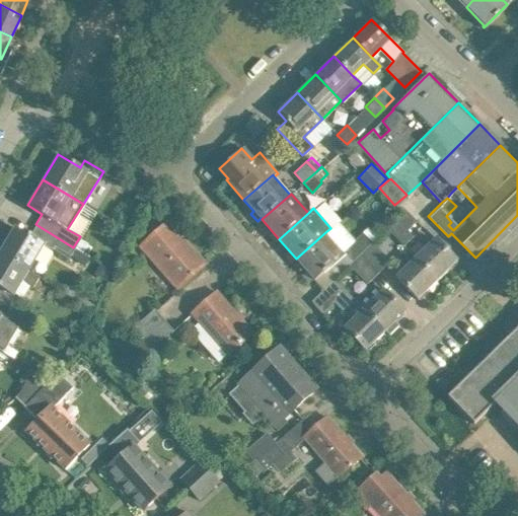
[(407,229),(416,220),(404,208),(385,227),(402,244),(413,234),(407,229)]
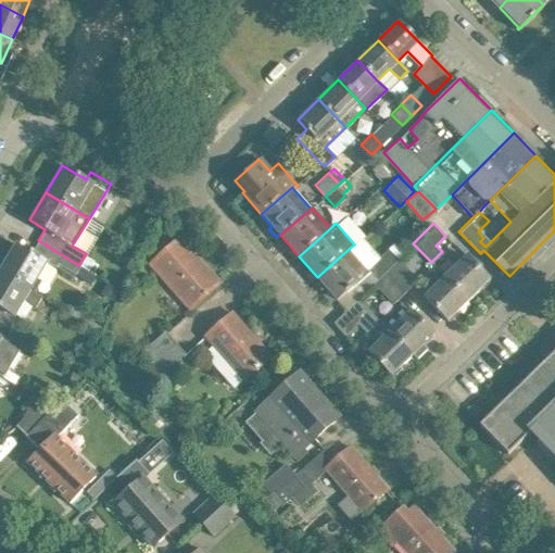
[(190,306),(201,297),(217,281),(178,238),(151,263),(190,306)]
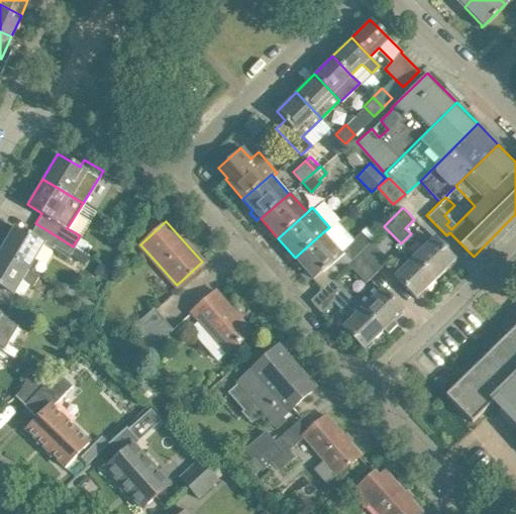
[(66,257),(73,246),(35,223),(29,234),(14,225),(0,248),(0,251),(32,270),(37,261),(33,258),(42,242),(66,257)]
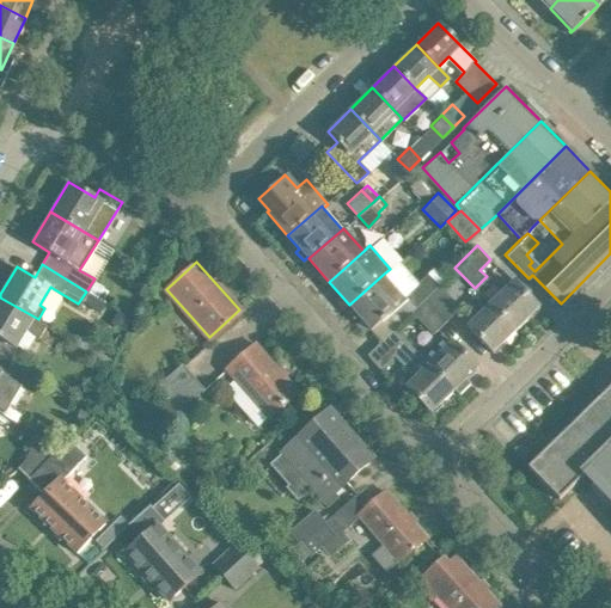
[(427,272),(407,292),(419,304),(423,298),(438,283),(427,272)]
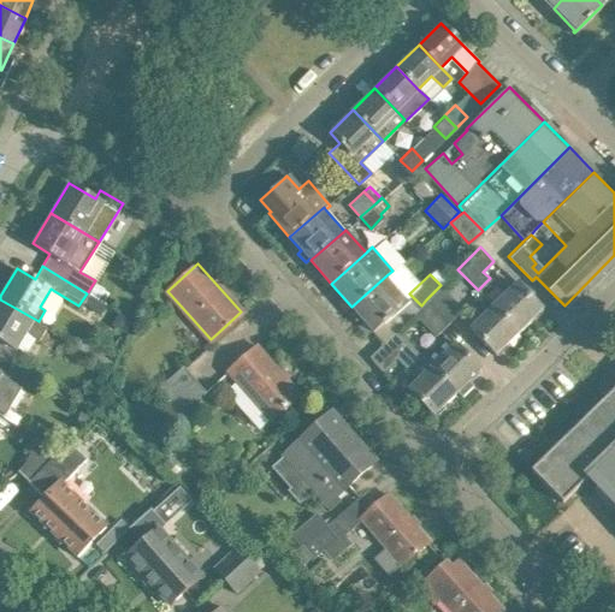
[(386,275),(352,307),(372,331),(408,299),(386,275)]
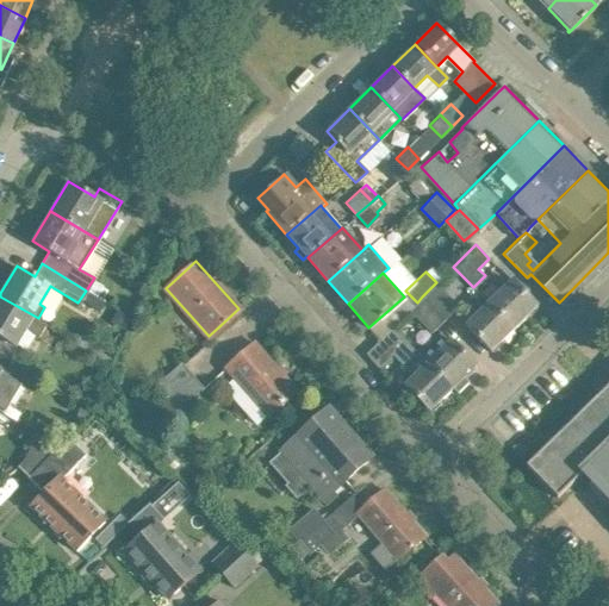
[(536,305),(520,288),(510,279),(488,301),(514,328),(536,305)]
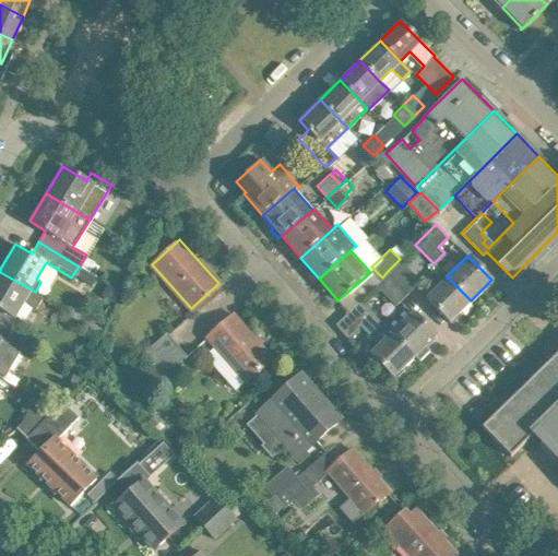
[(407,293),(419,280),(400,259),(387,272),(407,293)]
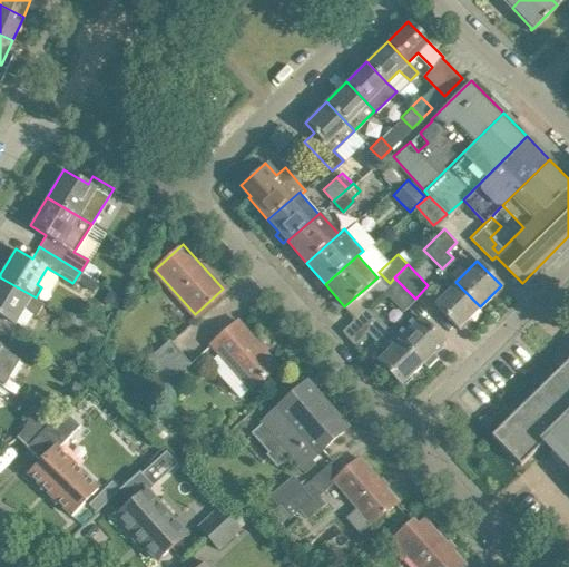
[(36,297),(0,277),(0,331),(16,341),(23,329),(13,323),(23,308),(36,314),(43,302),(36,297)]
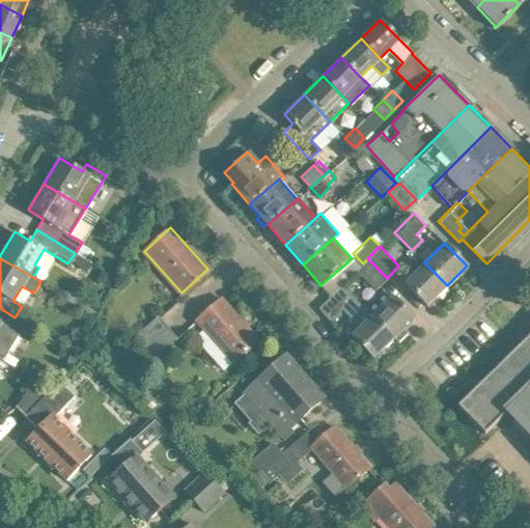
[(367,258),(363,264),(356,270),(375,289),(387,278),(367,258)]
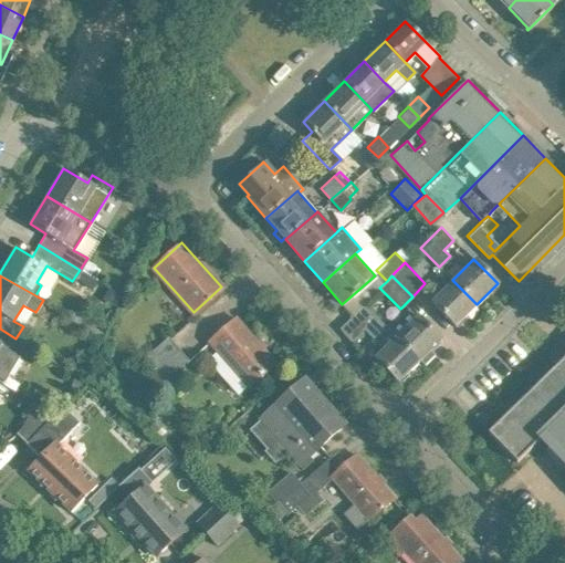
[(477,304),(452,280),(430,301),(454,325),(477,304)]
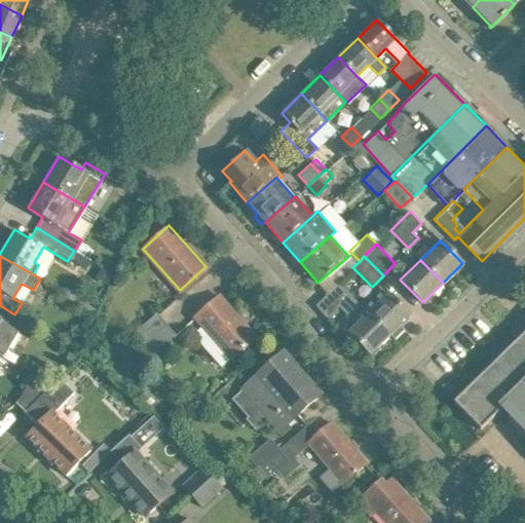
[(370,355),(389,335),(361,304),(338,282),(314,304),(326,316),(338,306),(355,324),(347,332),(370,355)]
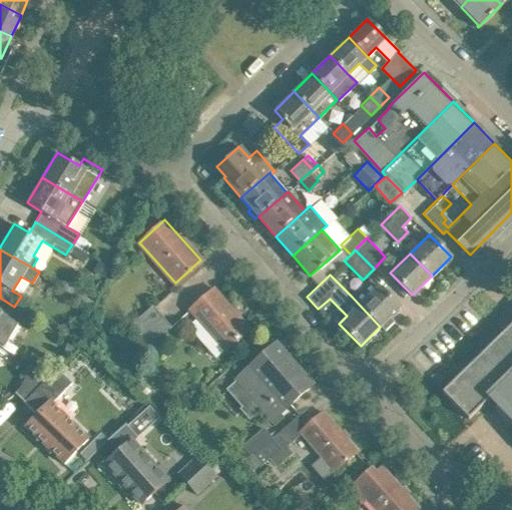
[(371,279),(352,297),(380,327),(385,331),(385,330),(394,321),(390,317),(399,308),(378,286),(377,286),(371,279)]
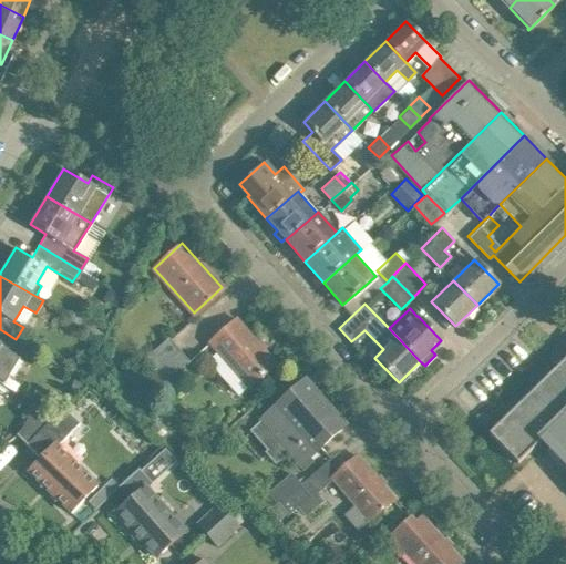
[(247,387),(259,377),(276,362),(236,317),(208,342),(247,387)]
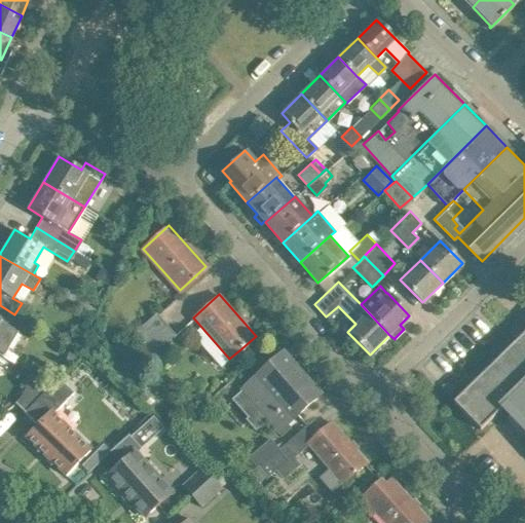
[(14,314),(0,305),(0,355),(2,356),(16,330),(8,325),(14,314)]
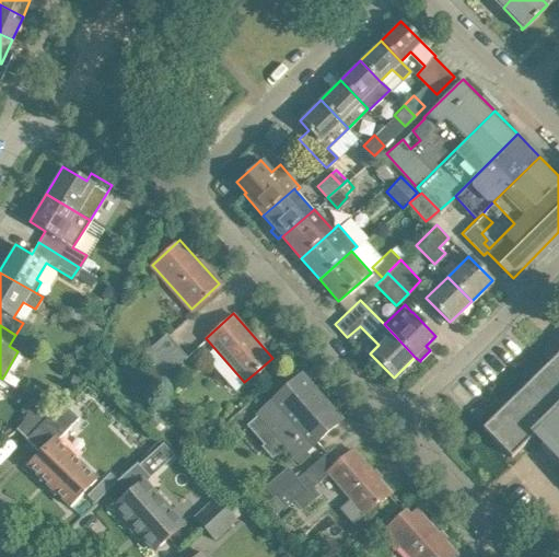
[(144,351),(154,362),(175,344),(165,333),(144,351)]
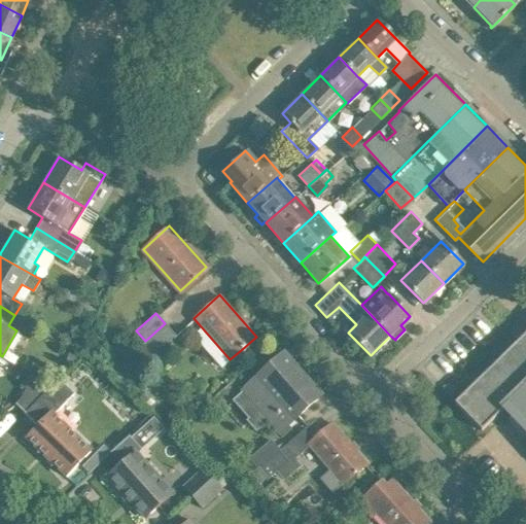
[(161,356),(154,350),(174,334),(165,323),(145,341),(136,348),(150,365),(161,356)]
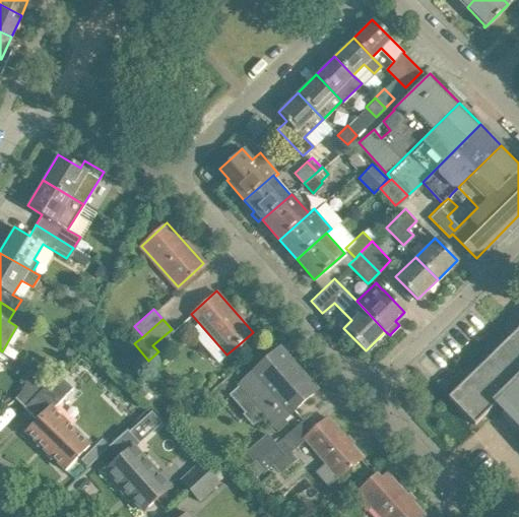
[(518,329),(512,336),(510,335),(489,356),(495,363),(477,380),(471,373),(447,396),(473,424),(497,401),(504,409),(501,411),(503,412),(505,410),(518,424),(518,426),(517,428),(518,429),(518,428),(518,329)]
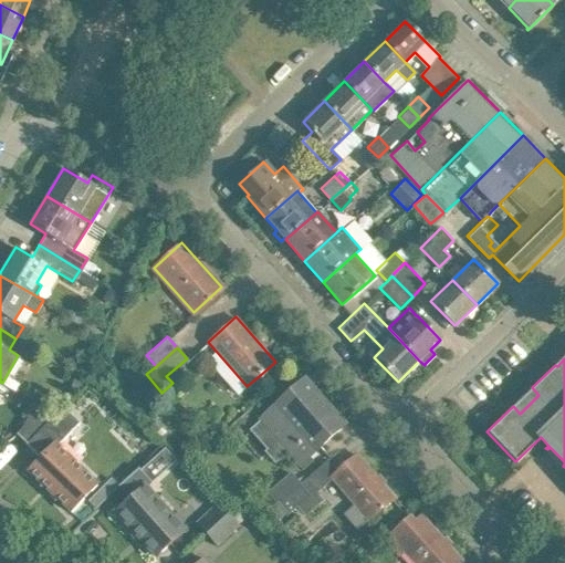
[(289,452),(304,437),(314,448),(342,424),(303,379),(274,404),(259,418),(289,452)]
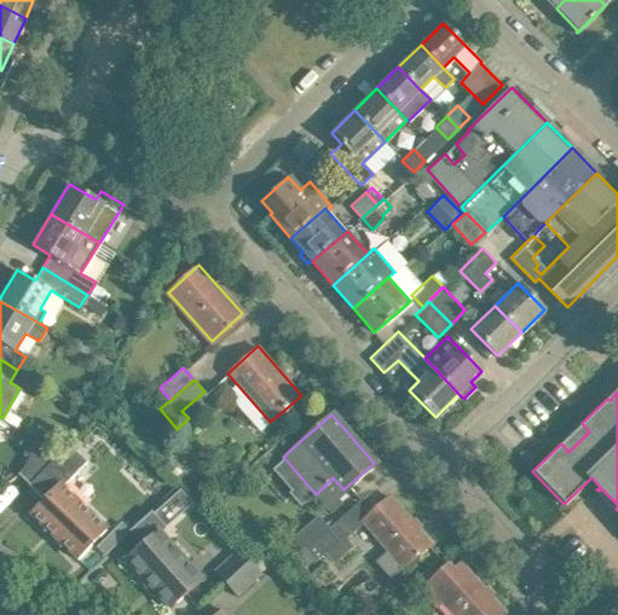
[(58,453),(38,440),(22,468),(18,471),(45,498),(30,512),(45,526),(41,529),(58,545),(61,543),(76,557),(105,528),(62,486),(86,460),(68,444),(58,453)]
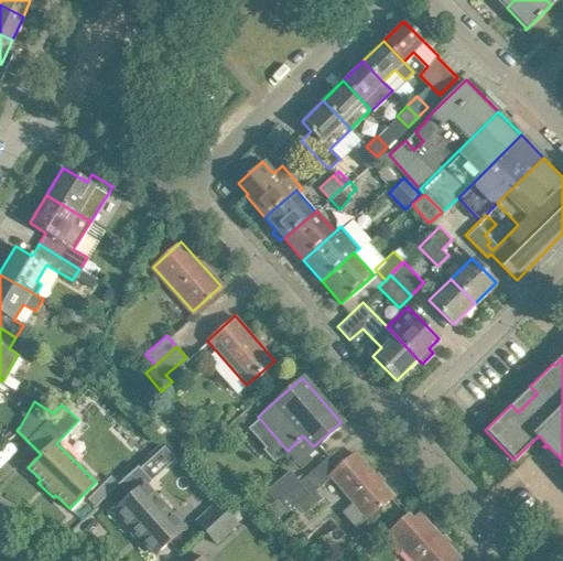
[(365,517),(366,517),(392,494),(355,452),(328,475),(352,502),(340,510),(354,526),(365,517)]
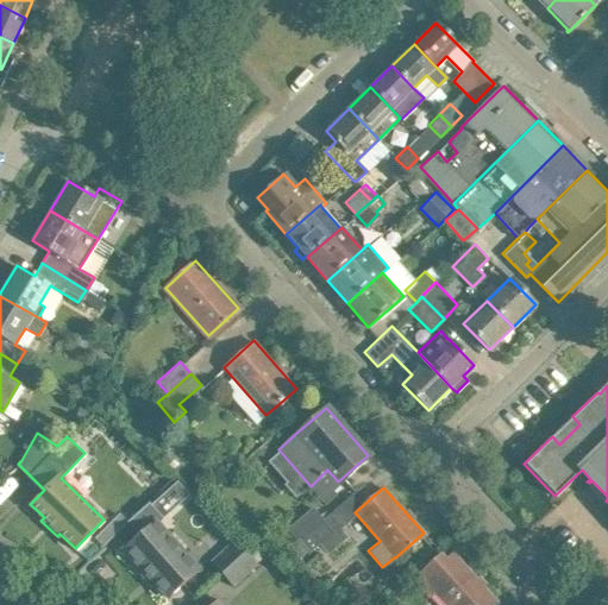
[(124,548),(143,569),(154,583),(167,596),(198,569),(155,522),(161,517),(148,503),(149,502),(148,500),(125,522),(126,522),(127,522),(139,534),(124,548)]
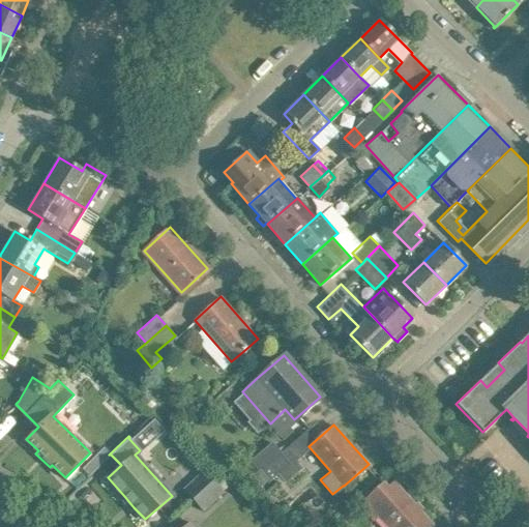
[(235,466),(246,479),(280,451),(271,441),(252,459),(247,455),(235,466)]
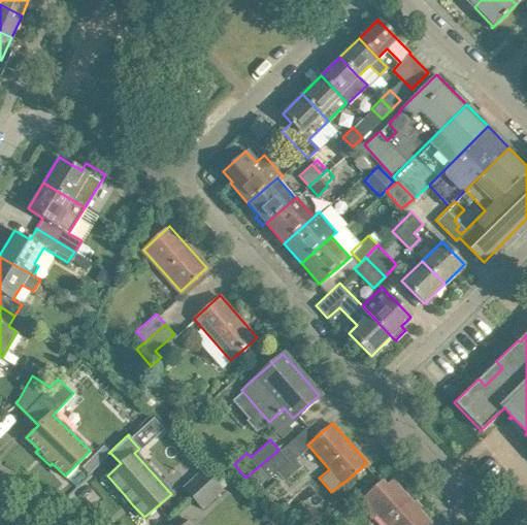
[(109,451),(103,445),(81,465),(88,472),(109,451)]
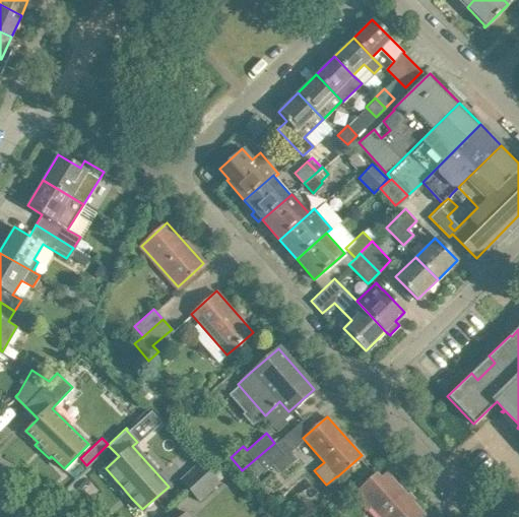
[(288,449),(284,453),(274,443),(242,470),(251,480),(272,463),(278,470),(295,456),(288,449)]
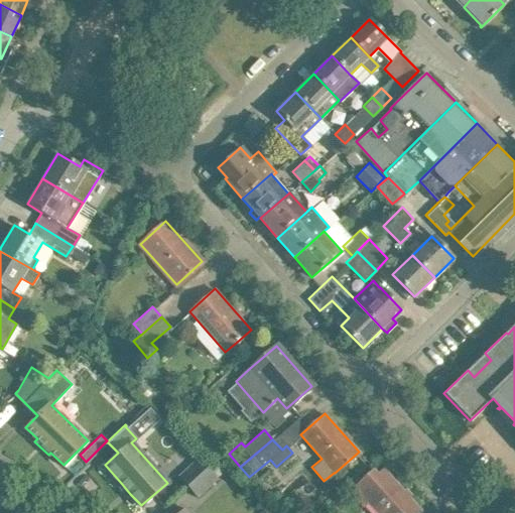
[(207,468),(199,458),(179,475),(188,485),(207,468)]
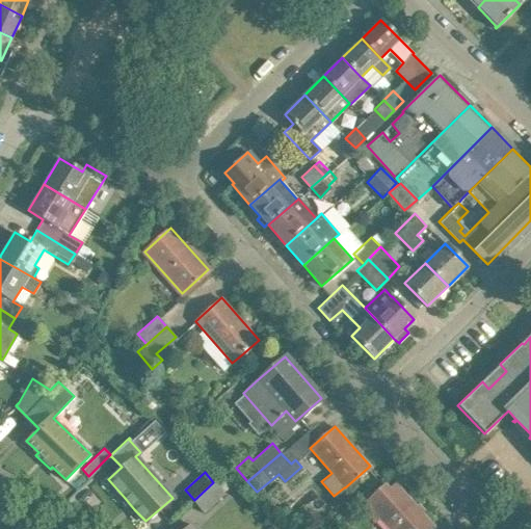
[(213,482),(194,500),(203,509),(222,493),(213,482)]
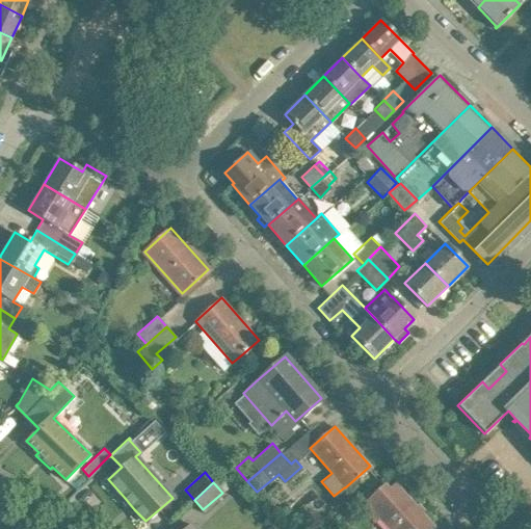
[(382,486),(367,500),(362,505),(374,521),(378,517),(389,528),(427,528),(433,525),(396,483),(387,491),(382,486)]
